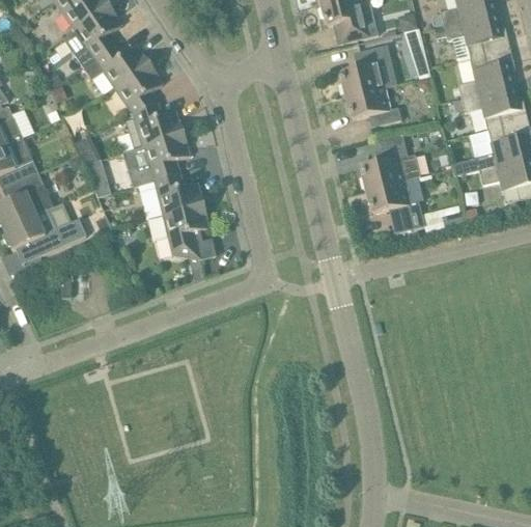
[(54,0),(75,29),(110,4),(107,0),(54,0)]
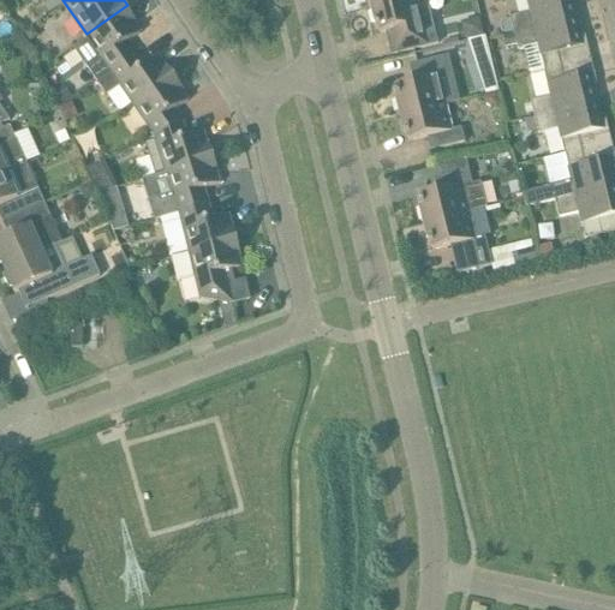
[(439,40),(436,30),(429,4),(419,6),(417,0),(384,0),(370,4),(376,28),(380,28),(380,30),(392,27),(398,49),(439,40)]
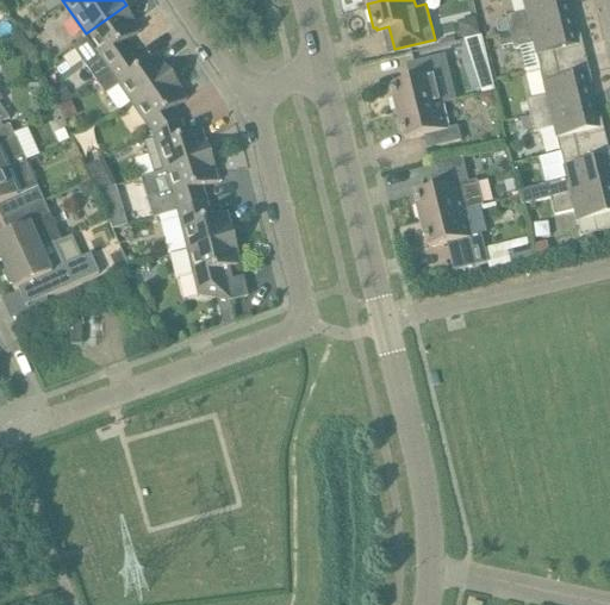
[(523,0),(526,7),(505,12),(506,14),(509,25),(510,29),(571,14),(568,0),(523,0)]
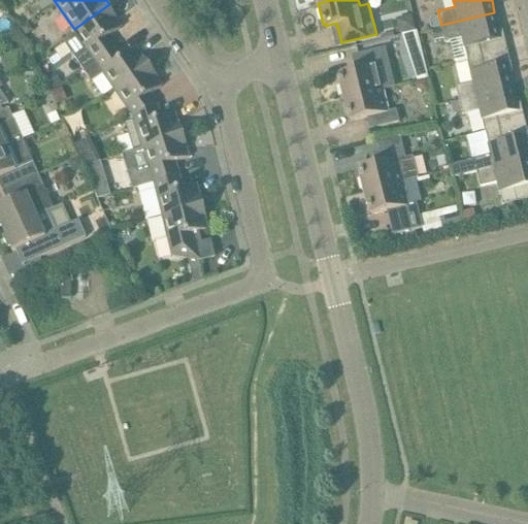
[(83,66),(105,51),(117,43),(109,33),(121,25),(114,17),(117,15),(109,4),(74,29),(87,46),(74,55),(83,66)]
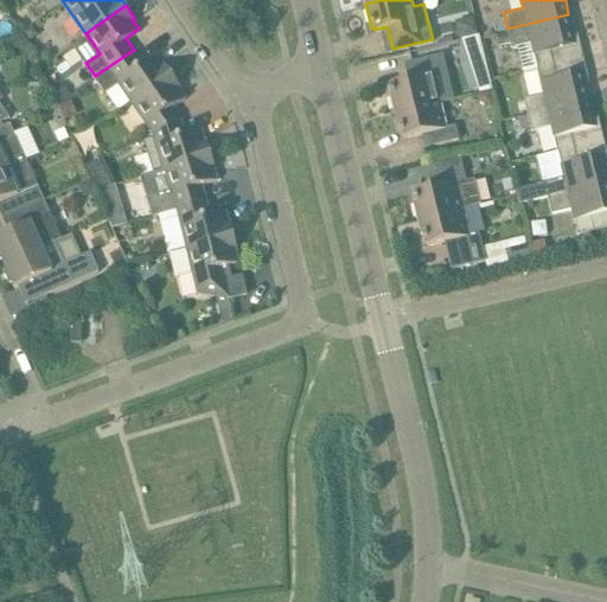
[(472,14),(461,17),(466,34),(477,32),(472,14)]
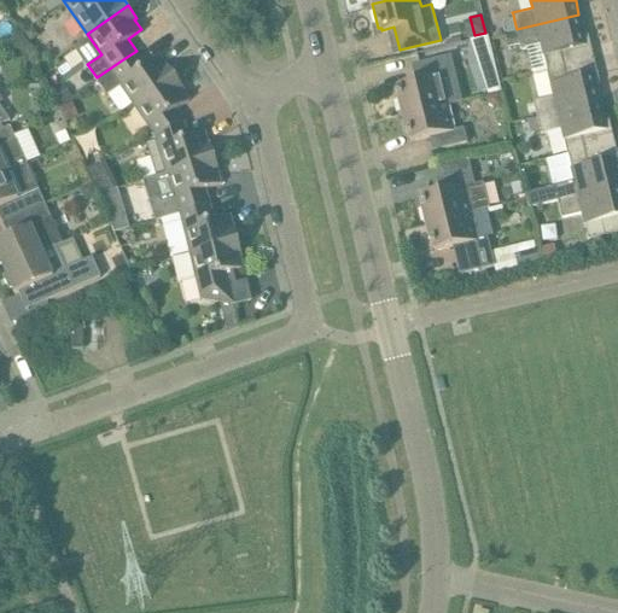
[(513,15),(503,17),(506,28),(516,25),(513,15)]
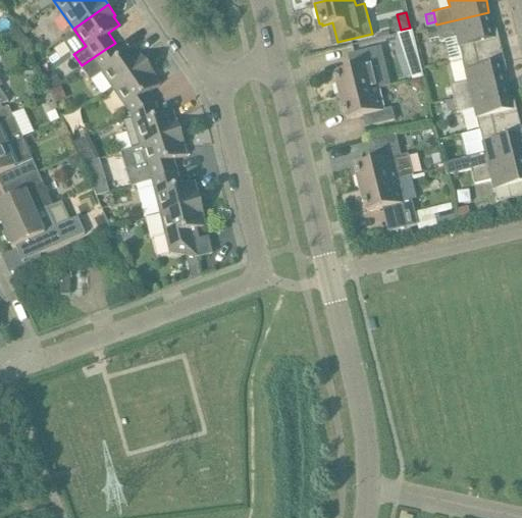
[(502,47),(497,27),(492,28),(488,12),(436,24),(438,33),(439,39),(445,37),(450,59),(462,56),(502,47)]
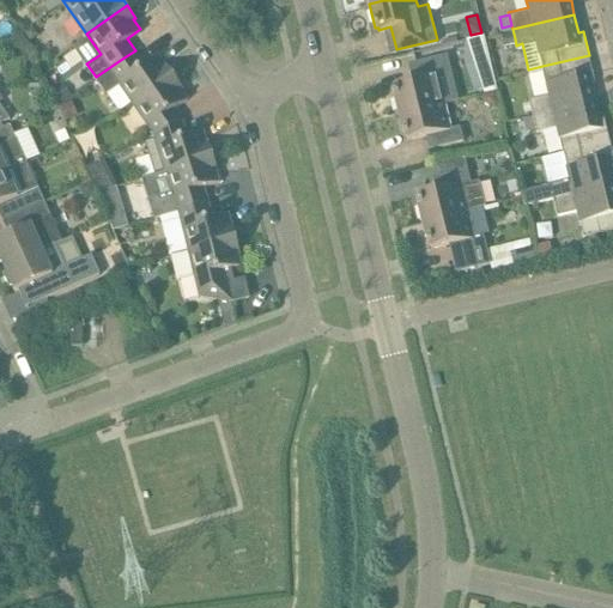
[(513,29),(502,31),(504,42),(515,38),(513,29)]
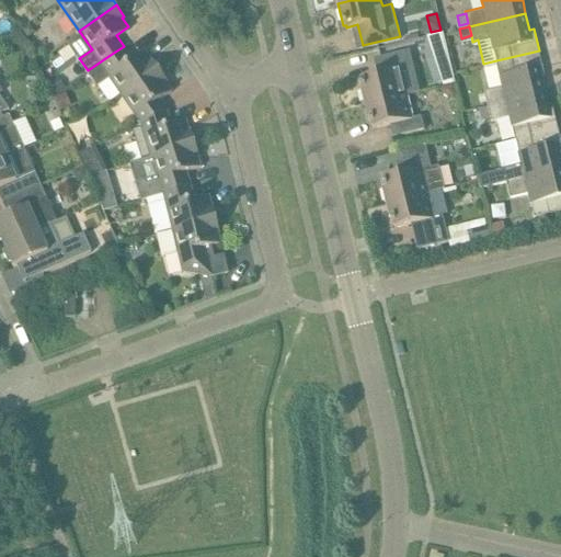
[(21,29),(10,36),(13,41),(20,36),(23,43),(27,40),(21,29)]
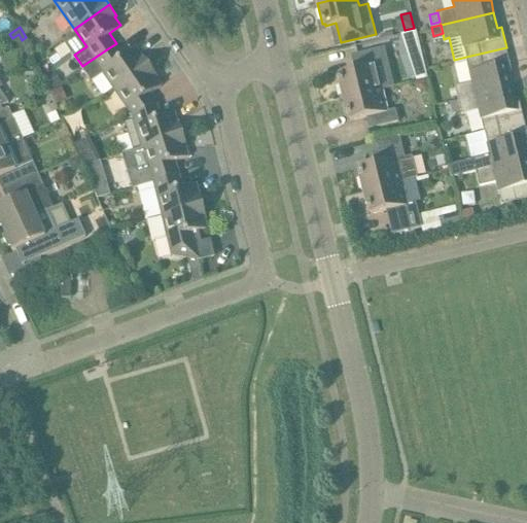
[(405,30),(400,31),(416,77),(427,75),(416,28),(414,28),(405,30)]
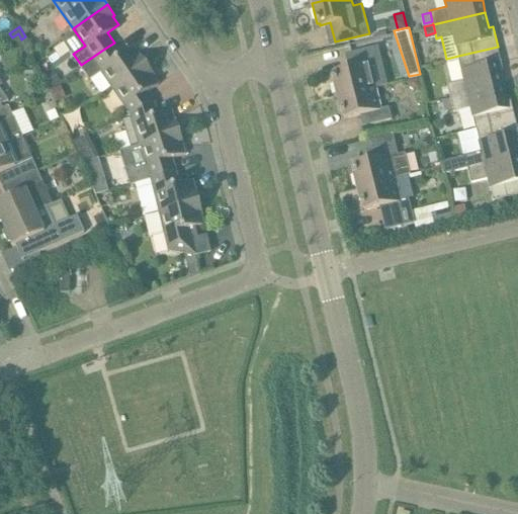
[(114,43),(103,50),(81,65),(89,77),(101,69),(112,86),(147,62),(140,52),(138,53),(133,45),(120,53),(114,43)]
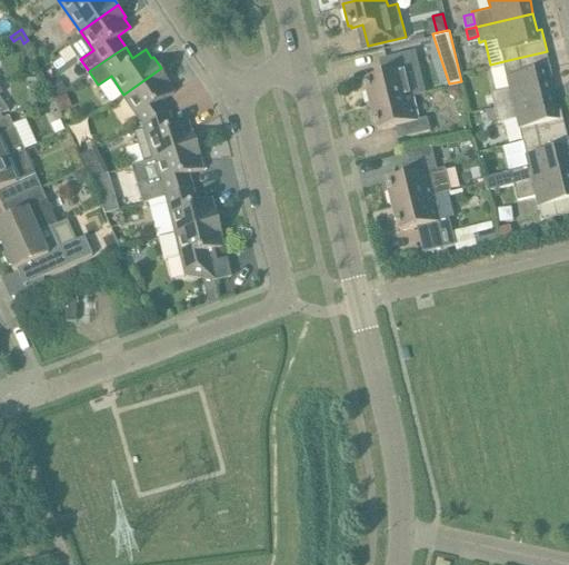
[(385,59),(388,71),(366,77),(367,79),(365,80),(370,102),(411,92),(408,79),(418,77),(416,66),(412,52),(411,48),(383,56),(385,59)]
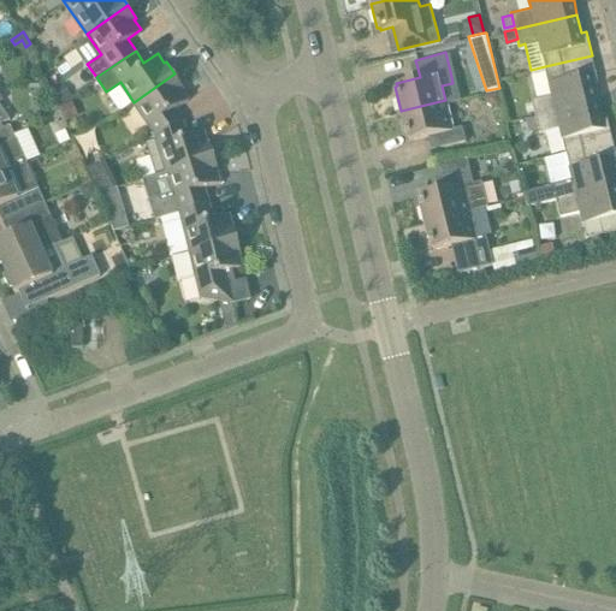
[(592,55),(545,66),(551,92),(532,96),(535,113),(598,99),(593,81),(598,79),(592,55)]
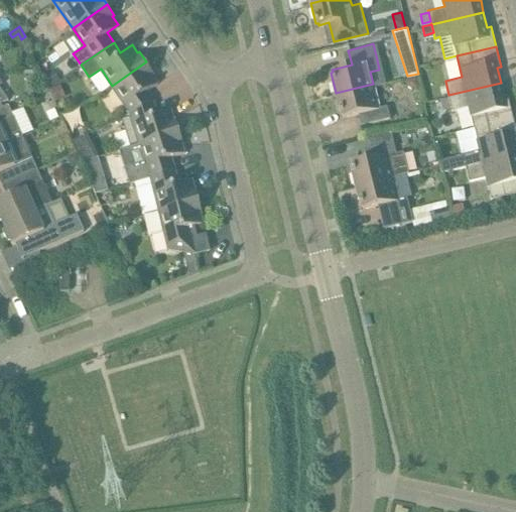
[(146,61),(112,86),(130,111),(153,99),(146,90),(157,82),(152,74),(153,72),(146,61)]
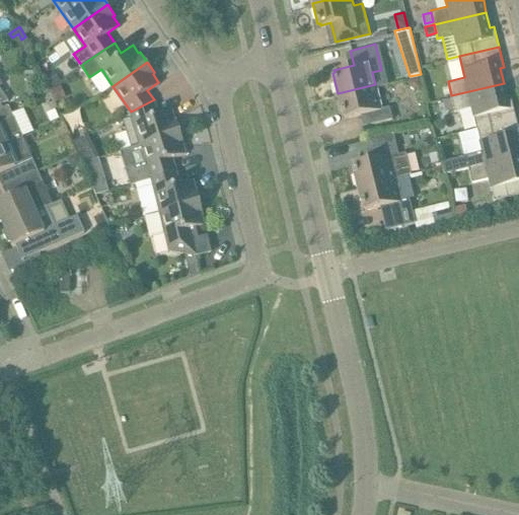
[(54,69),(46,74),(52,84),(60,78),(54,69)]
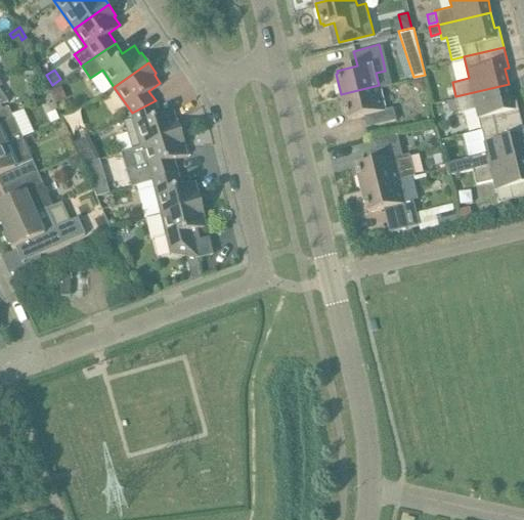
[(425,87),(423,76),(411,79),(413,86),(419,88),(425,87)]
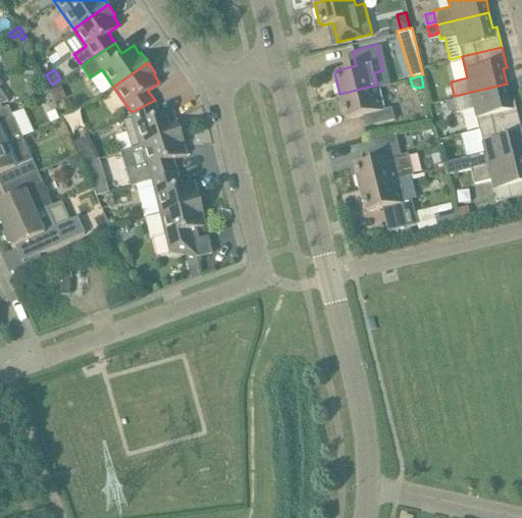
[(0,106),(3,105),(1,102),(8,98),(0,86),(0,84),(2,82),(0,78),(0,106)]
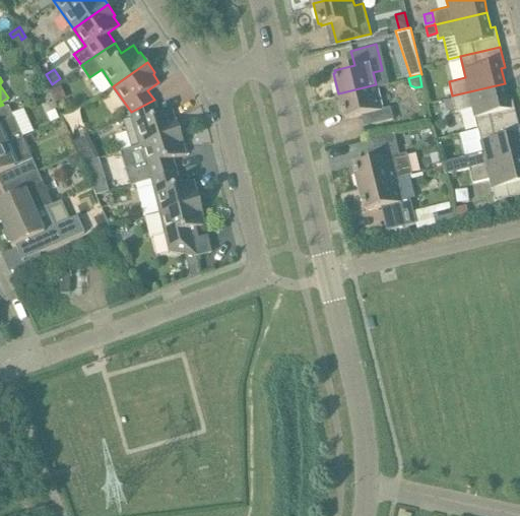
[(59,83),(51,87),(56,100),(65,97),(59,83)]
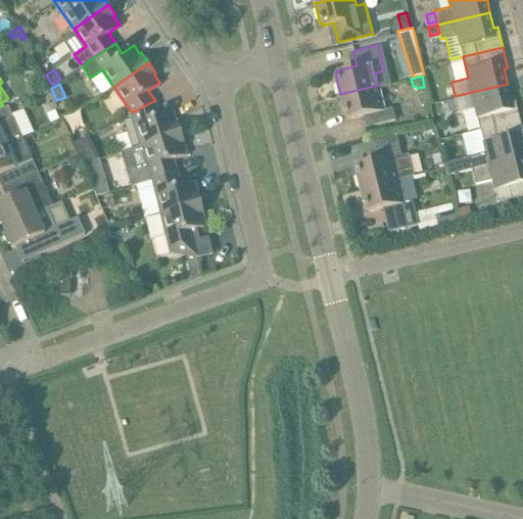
[(508,84),(455,96),(455,97),(445,100),(448,110),(458,108),(458,110),(475,105),(480,128),(520,118),(515,97),(511,98),(508,84)]
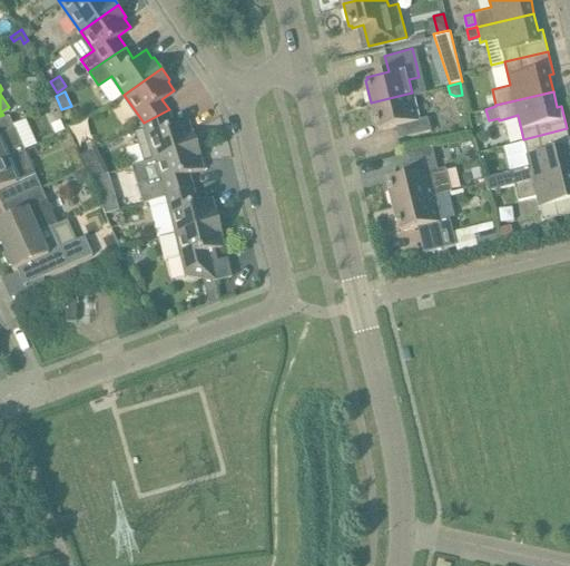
[(412,93),(371,103),(376,126),(379,125),(380,127),(401,123),(404,135),(425,129),(431,128),(428,114),(419,117),(412,93)]
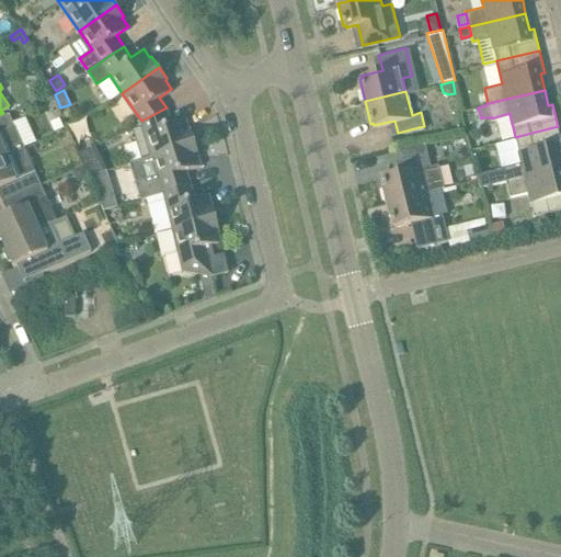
[(141,121),(151,154),(195,139),(191,127),(189,127),(185,117),(171,122),(167,109),(167,108),(141,121)]
